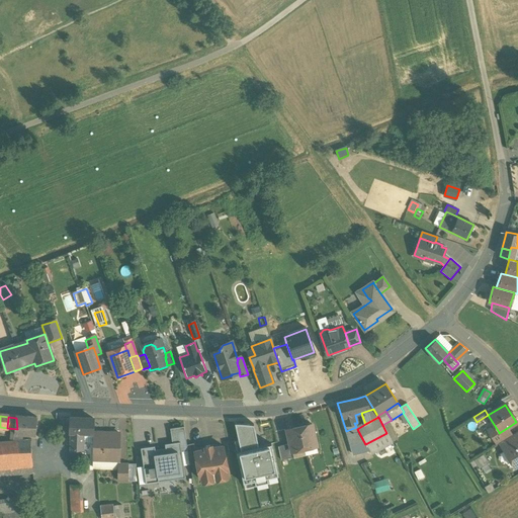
[(32,418),(16,418),(17,429),(18,443),(30,442),(34,442),(32,418)]
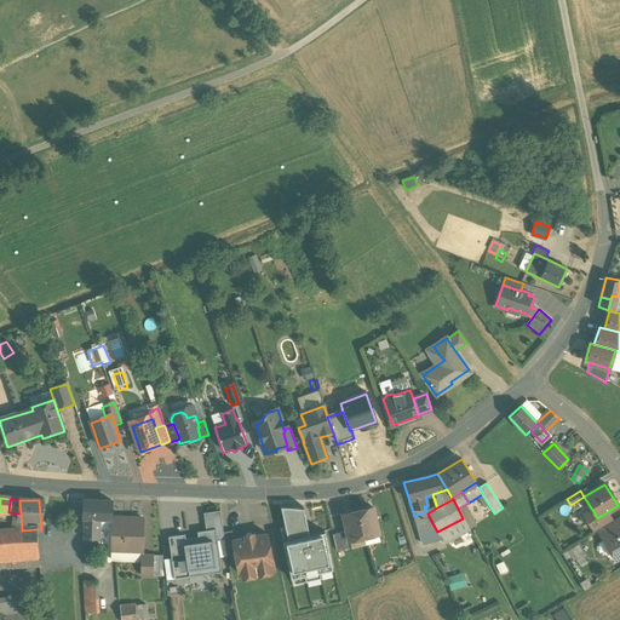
[(102,504),(84,503),(84,532),(98,533),(98,516),(102,516),(102,504)]
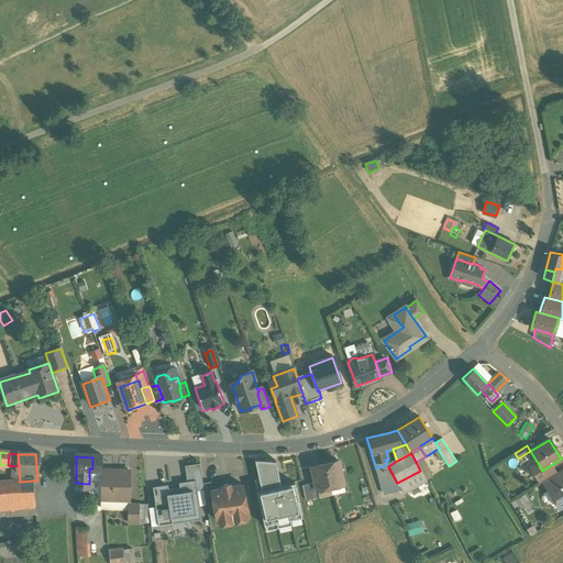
[(101,457),(92,457),(92,468),(89,468),(89,484),(89,486),(98,487),(98,501),(100,501),(100,485),(101,473),(101,472),(101,457)]
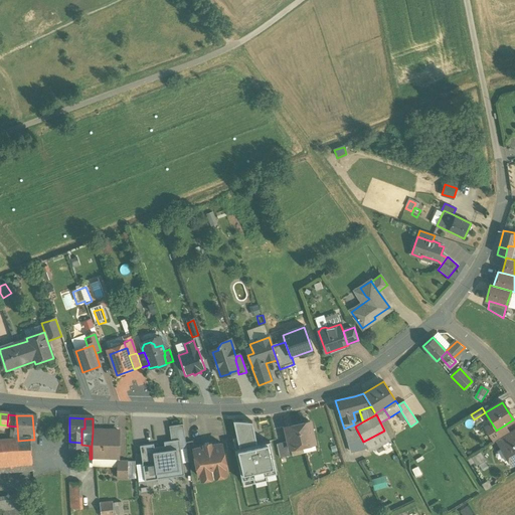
[(309,421),(298,424),(302,446),(314,444),(309,421)]
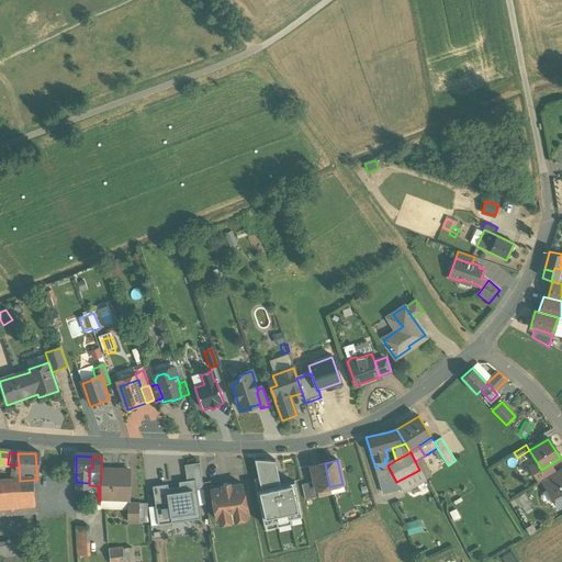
[(263,525),(302,516),(294,482),(281,487),(274,462),(255,462),(262,490),(256,491),(263,525)]
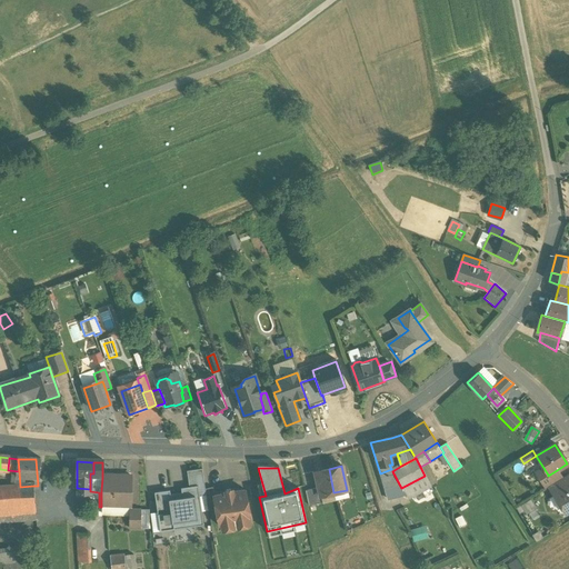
[(329,469),(315,472),(318,488),(320,496),(321,496),(333,492),(329,469)]
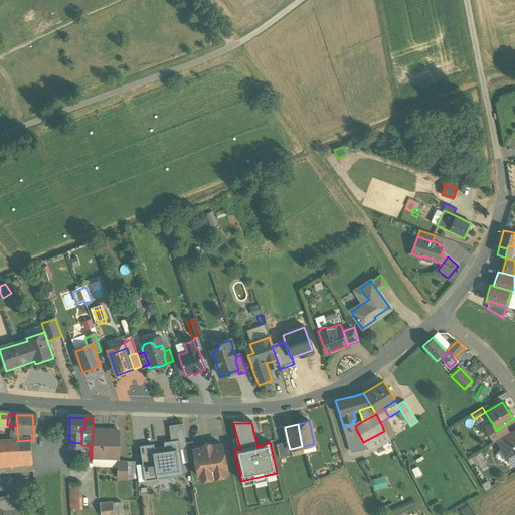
[(354,424),(344,428),(351,453),(366,448),(363,442),(355,426),(354,425),(354,424)]
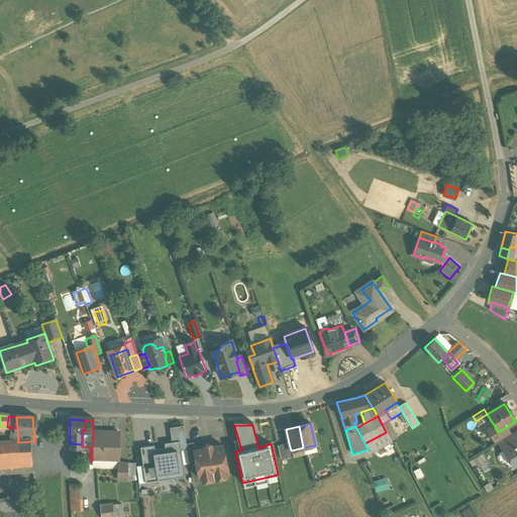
[(498,432),(498,431),(490,436),(496,444),(503,440),(511,435),(506,427),(498,432)]
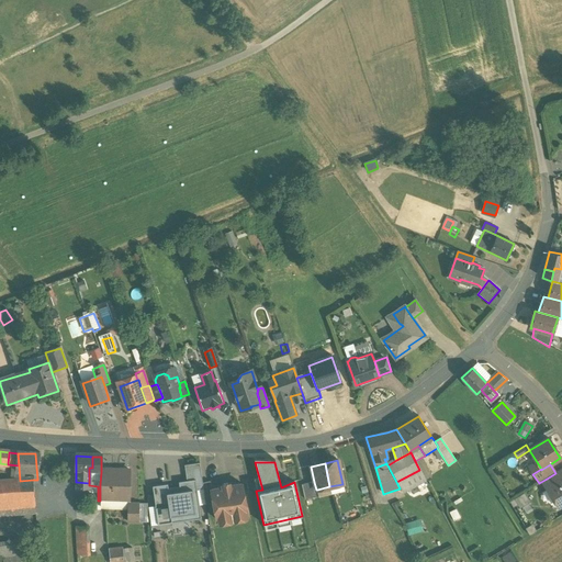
[(199,465),(184,468),(188,487),(197,486),(198,492),(203,491),(202,484),(199,465)]
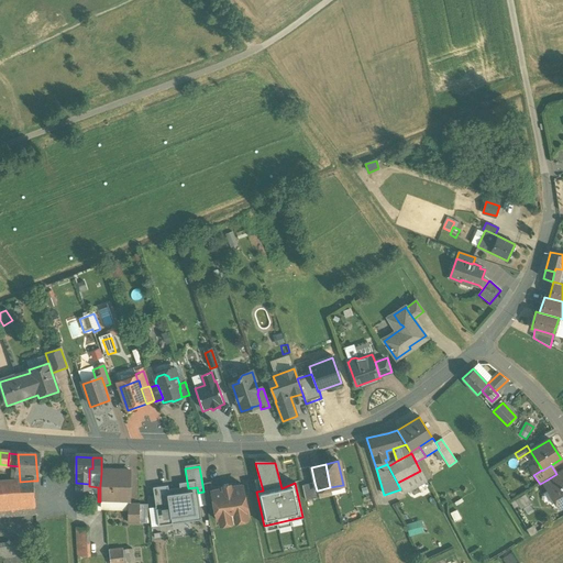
[(562,468),(556,474),(548,479),(552,488),(562,481),(562,468)]
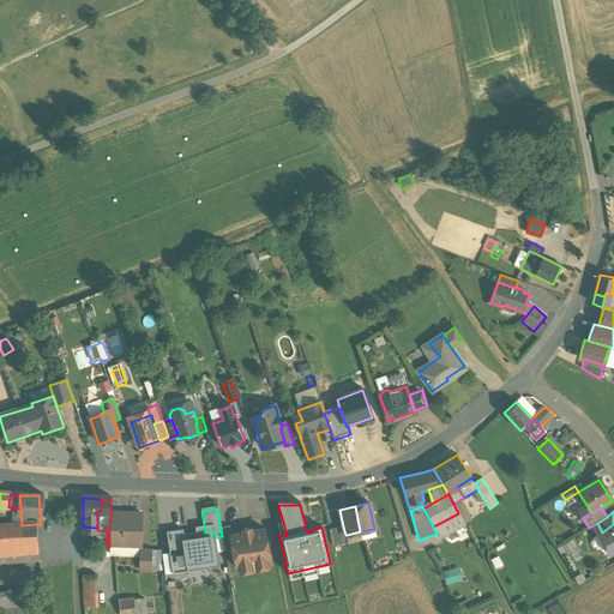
[(458,513),(433,527),(437,534),(439,539),(464,524),(458,513)]
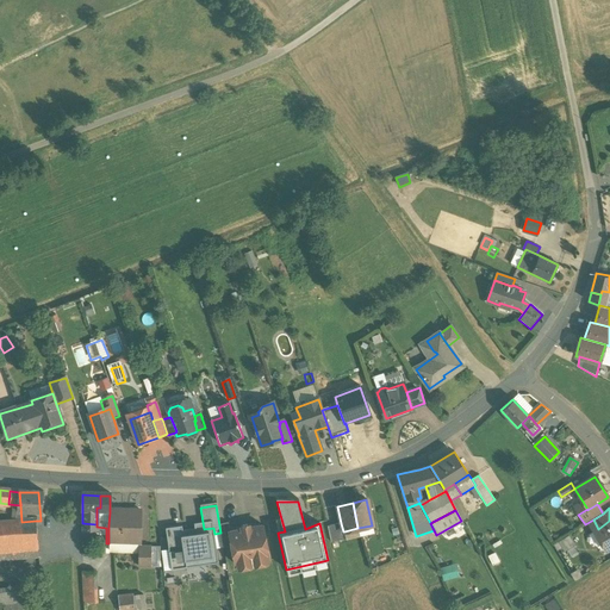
[(141,512),(110,511),(110,512),(109,526),(109,543),(110,543),(139,545),(141,512)]
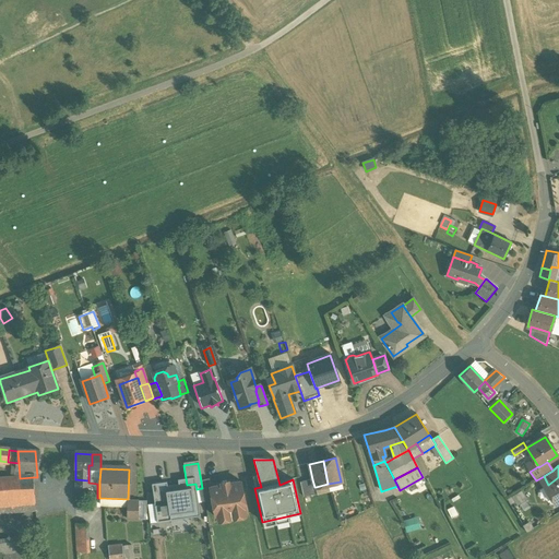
[(20,478),(20,480),(0,483),(0,507),(35,504),(33,477),(20,478)]
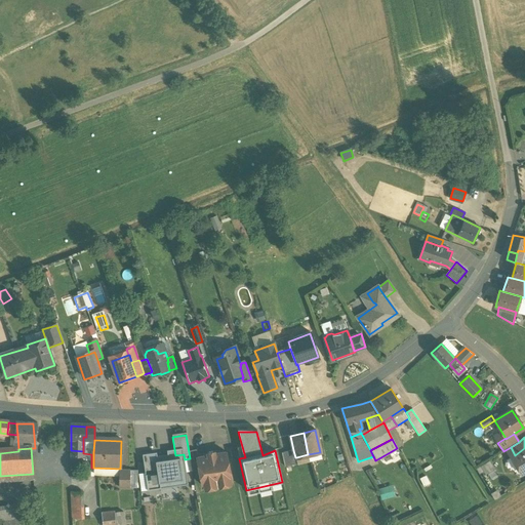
[(524,448),(515,455),(511,457),(517,468),(521,466),(524,472),(524,471),(524,448)]
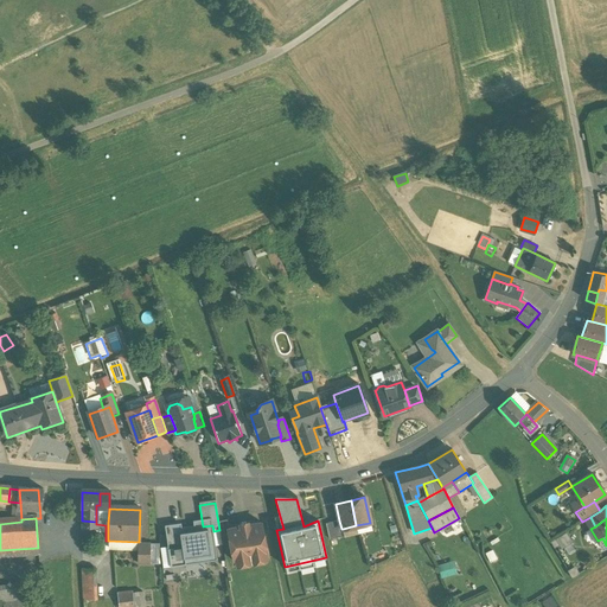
[(96,522),(82,521),(82,540),(106,541),(106,525),(96,524),(96,522)]
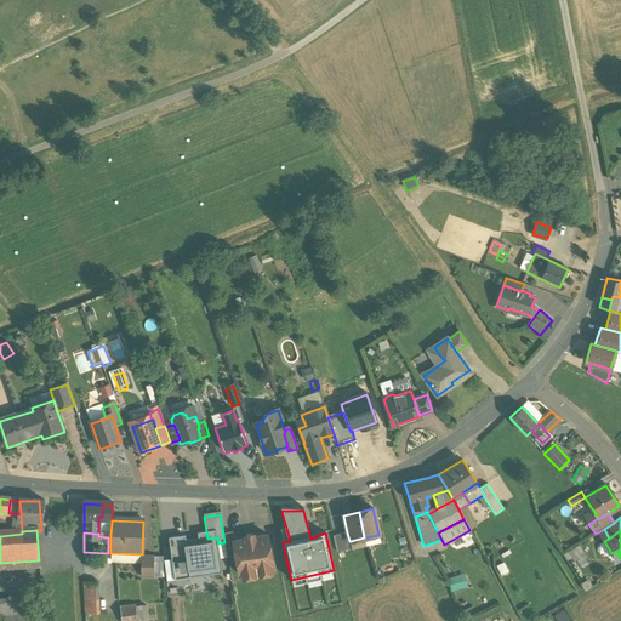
[(347,533),(334,536),(337,552),(352,548),(351,541),(349,541),(347,533)]
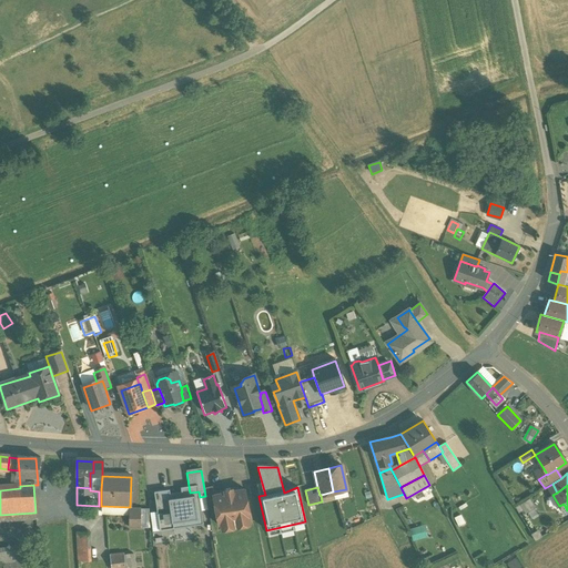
[(213,488),(204,489),(205,496),(208,511),(216,510),(213,497),(214,496),(213,488)]
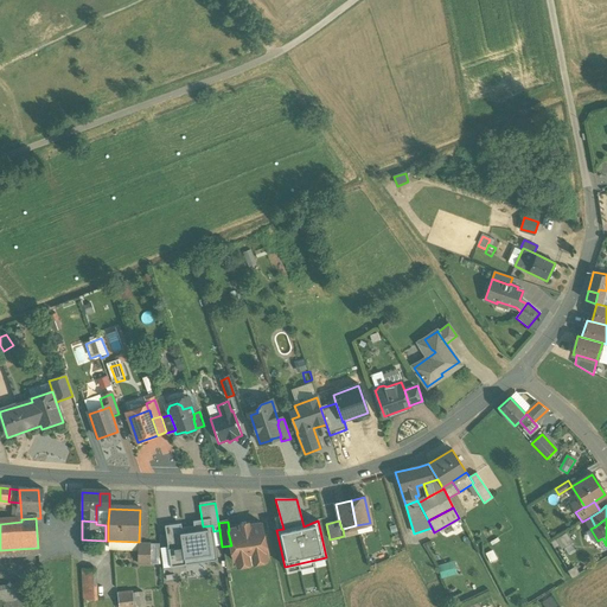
[(248,524),(240,525),(241,529),(229,530),(228,531),(231,545),(235,562),(267,555),(260,524),(248,526),(248,524)]
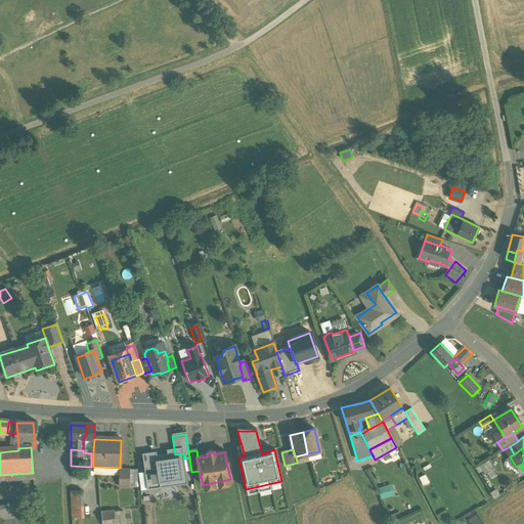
[(153,454),(142,455),(147,490),(161,489),(161,483),(176,481),(177,486),(188,486),(184,459),(183,453),(175,454),(154,459),(153,454)]
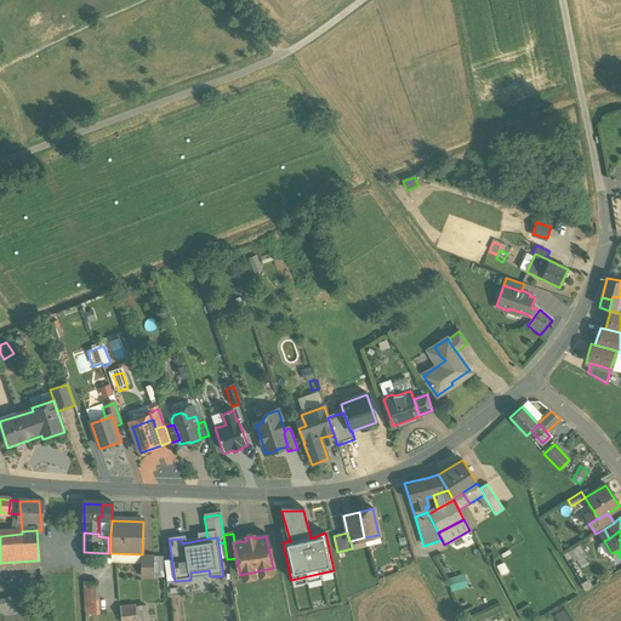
[(569,550),(573,557),(582,553),(580,545),(569,550)]
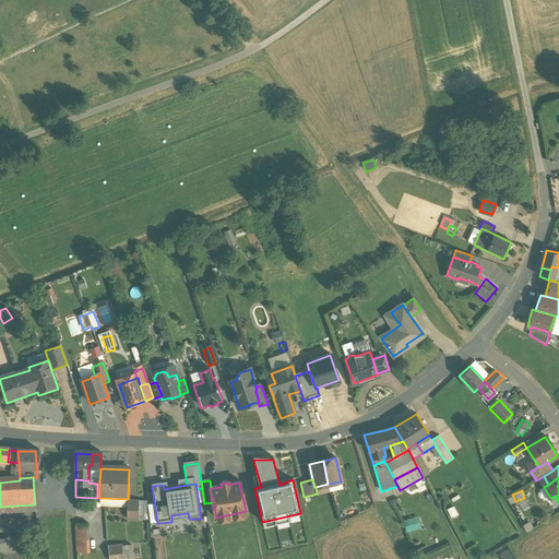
[(97,498),(75,497),(76,508),(98,509),(97,498)]
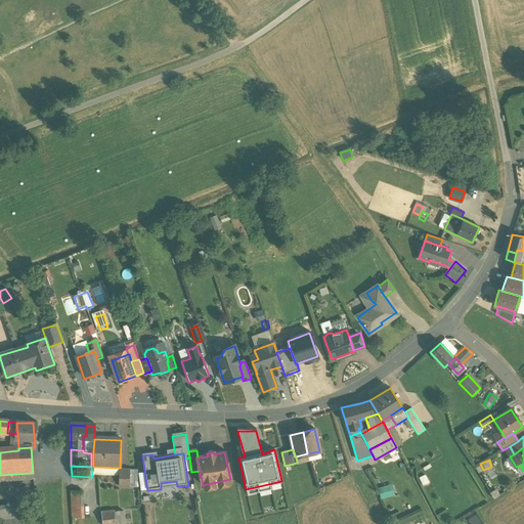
[(120,468),(94,467),(93,467),(94,475),(120,476),(120,471),(120,468)]
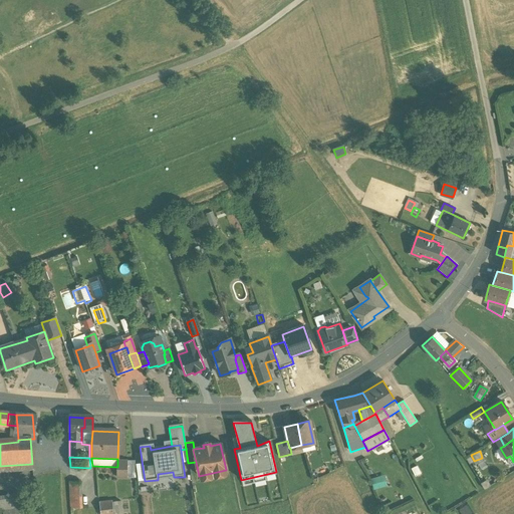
[(117,462),(117,467),(117,479),(126,479),(126,462),(117,462)]
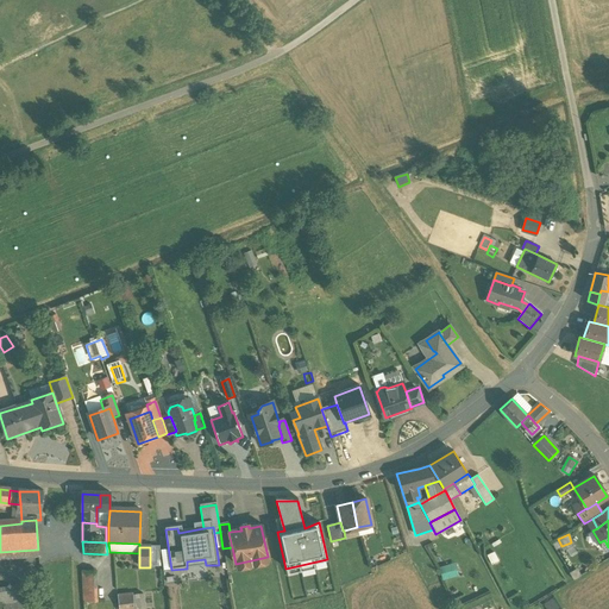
[(441,579),(458,576),(454,563),(439,566),(441,579)]
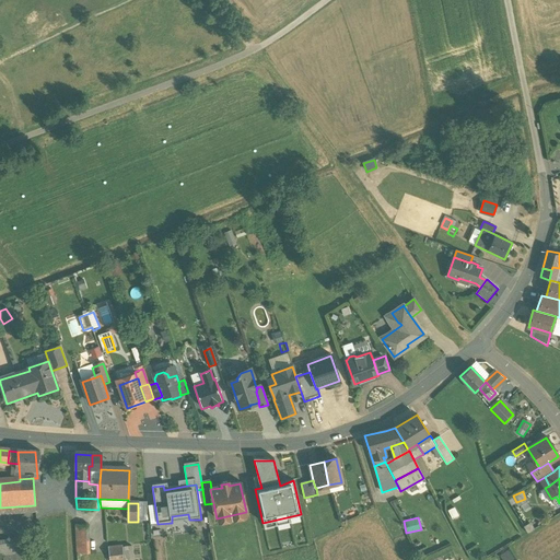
[(90,555),(89,527),(77,527),(77,556),(90,555)]
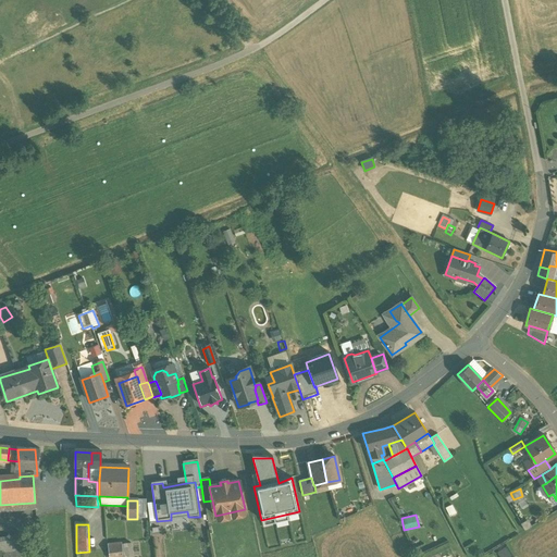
[(0,555),(27,553),(25,536),(0,539),(0,555)]
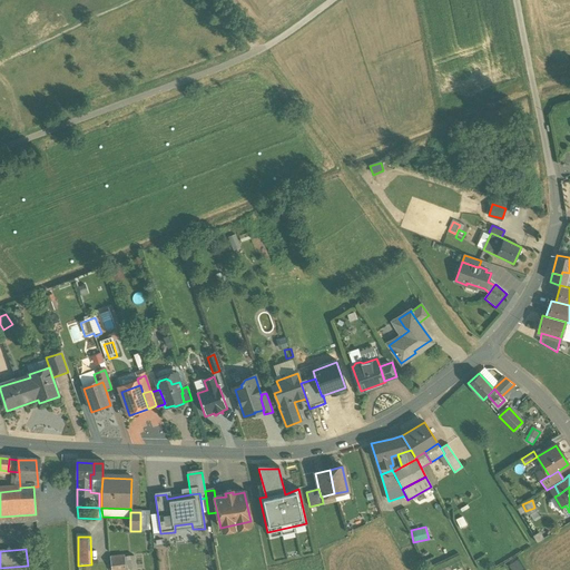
[(125,558),(110,560),(111,569),(116,569),(126,568),(125,558)]
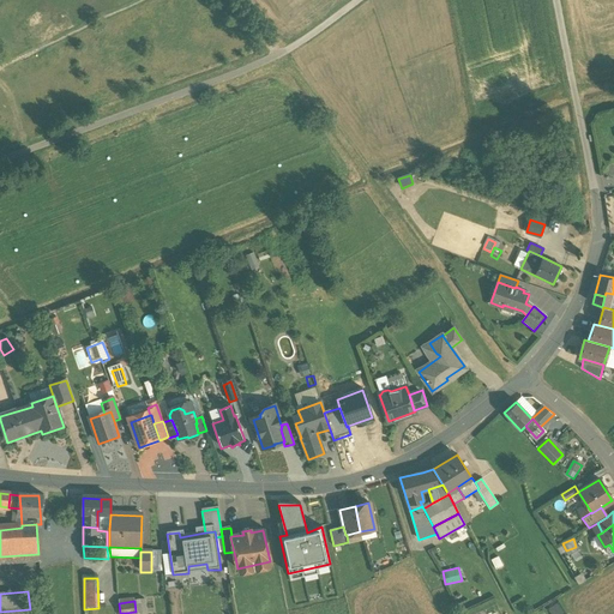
[(144,613),(143,601),(134,601),(136,613),(144,613)]
